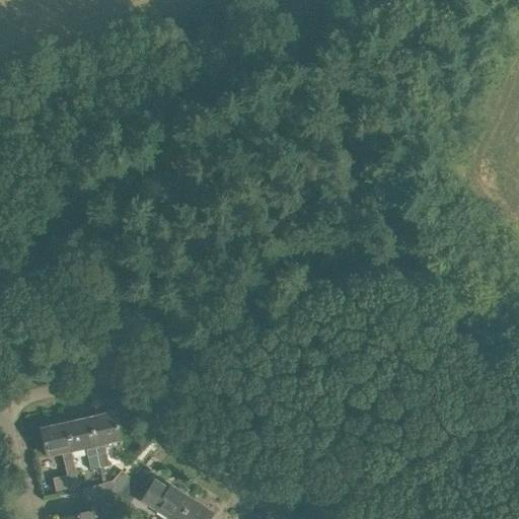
[(99,468),(107,466),(102,443),(118,440),(113,415),(88,420),(99,468)]
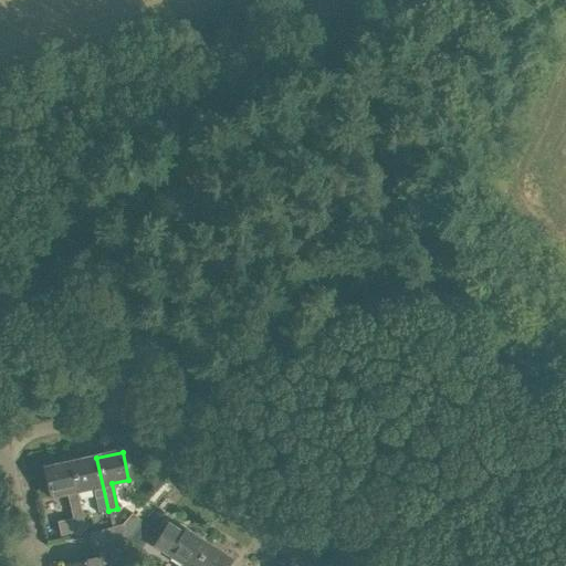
[(108,511),(96,458),(70,463),(76,492),(93,488),(97,513),(108,511)]
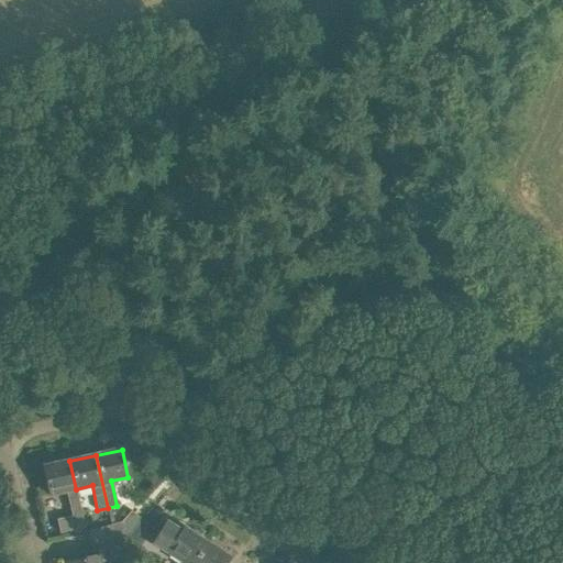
[(69,461),(43,467),(48,495),(66,492),(72,516),(56,519),(59,533),(84,528),(75,489),(76,489),(69,461)]
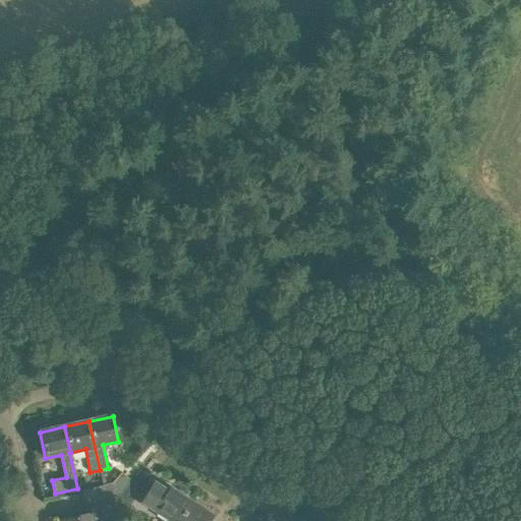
[(107,498),(120,495),(120,494),(130,480),(121,473),(112,483),(104,485),(107,498)]
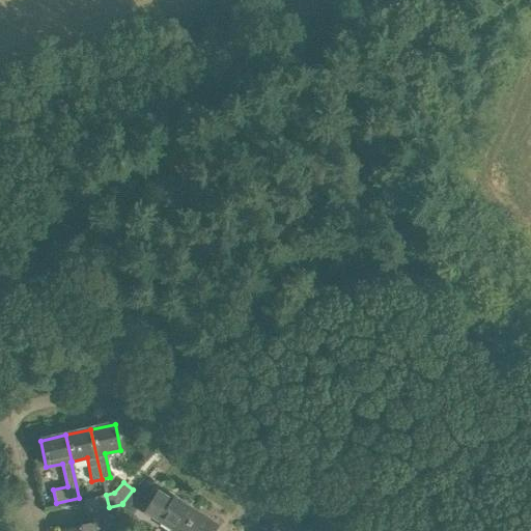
[(126,516),(131,515),(144,499),(133,490),(122,503),(122,504),(126,516)]
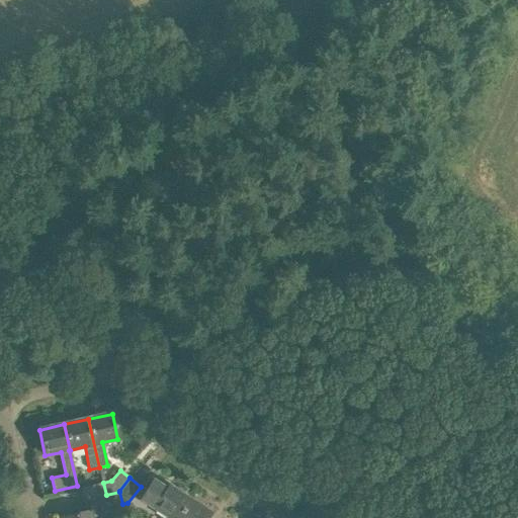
[(166,490),(152,481),(140,500),(167,517),(166,517),(177,517),(189,500),(168,486),(166,490)]
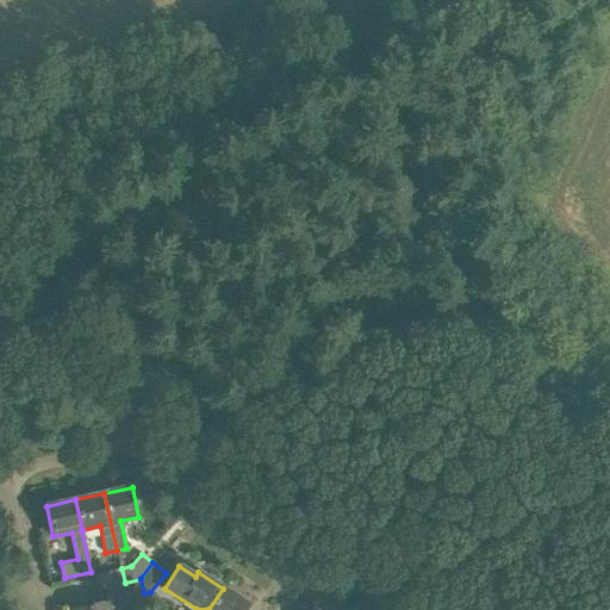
[(98,590),(114,586),(125,583),(122,568),(95,576),(98,590)]
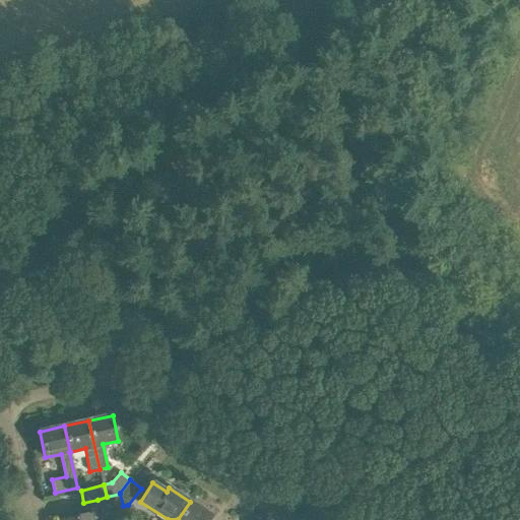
[(101,512),(123,506),(120,494),(107,497),(98,500),(101,512)]
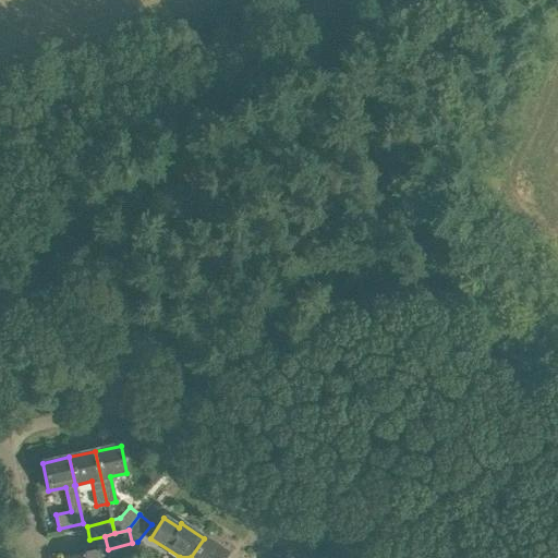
[(222,557),(227,553),(204,538),(191,557),(222,557)]
